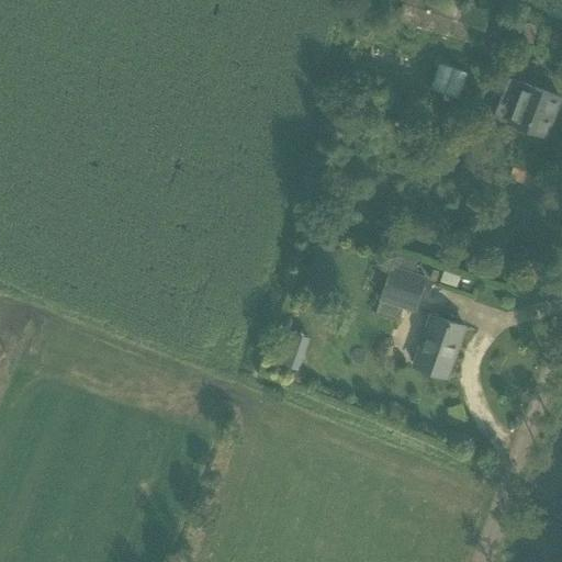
[(402,0),(396,19),(479,46),(490,12),(451,0),(402,0)]
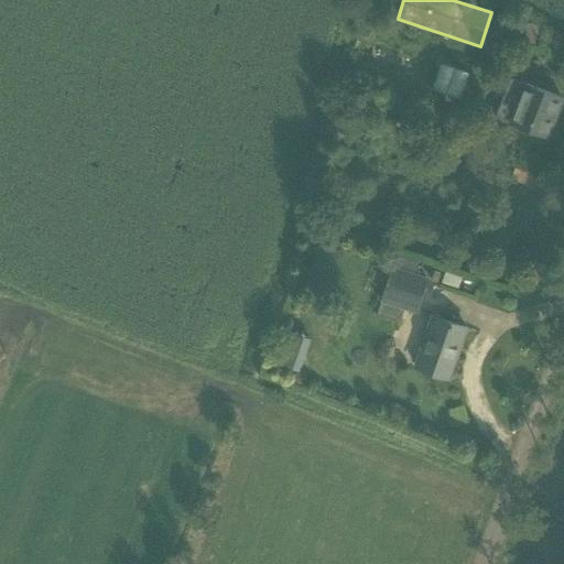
[(437,61),(429,87),(458,96),(467,71),(437,61)]
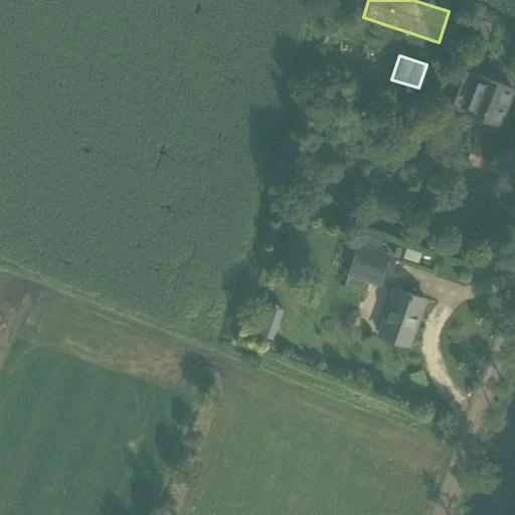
[(467,110),(499,123),(511,89),(467,72),(455,105),(467,110)]
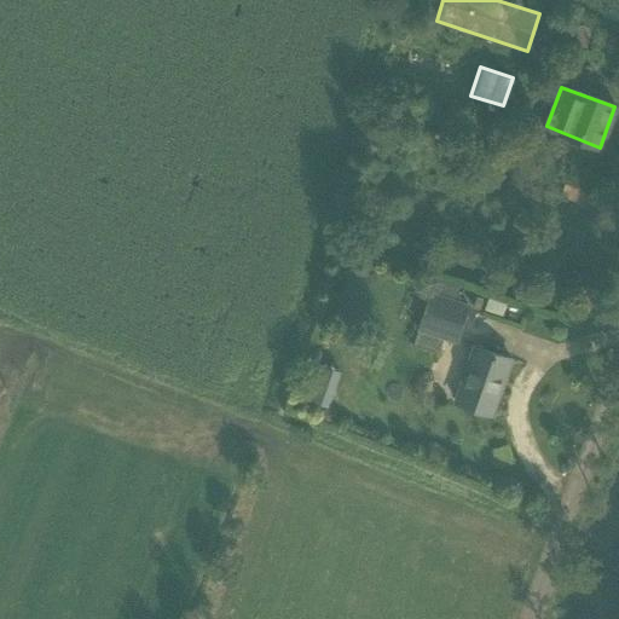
[(563,192),(608,209),(618,183),(573,166),(563,192)]
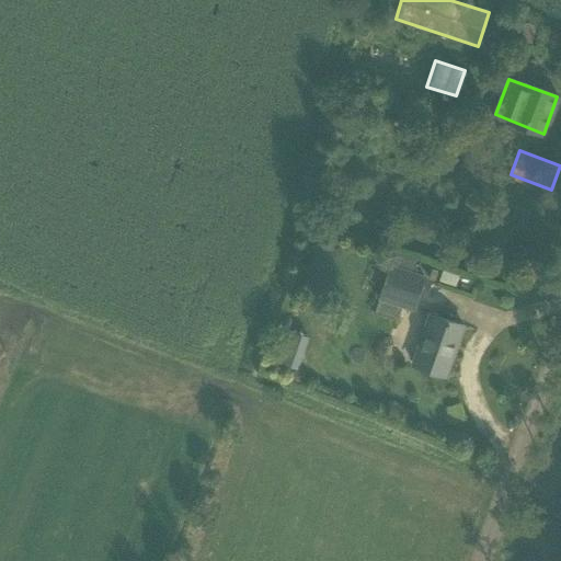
[(390,265),(378,298),(413,310),(424,277),(390,265)]
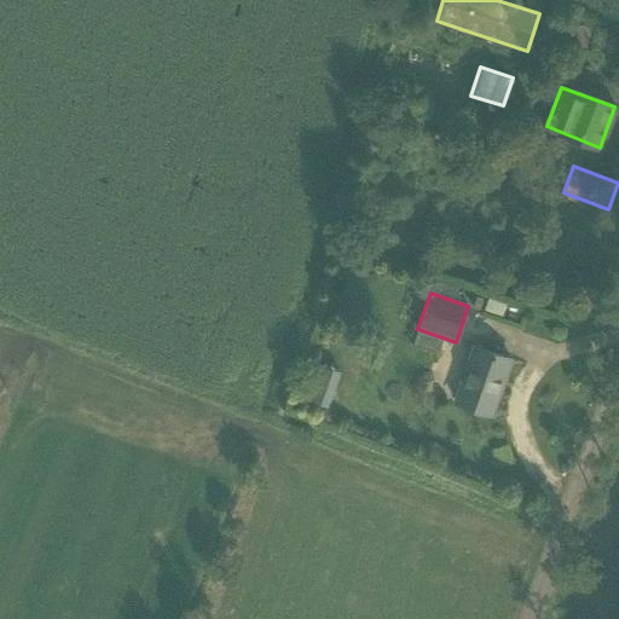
[(456,401),(492,415),(512,359),(474,347),(456,401)]
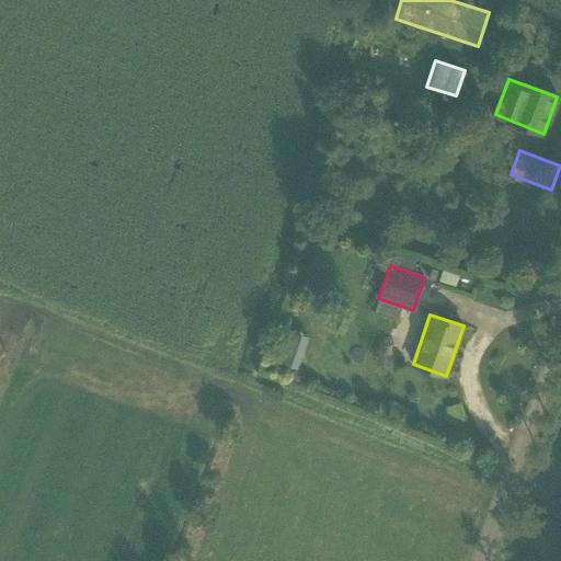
[(281,339),(272,359),(295,368),(304,346),(281,339)]
